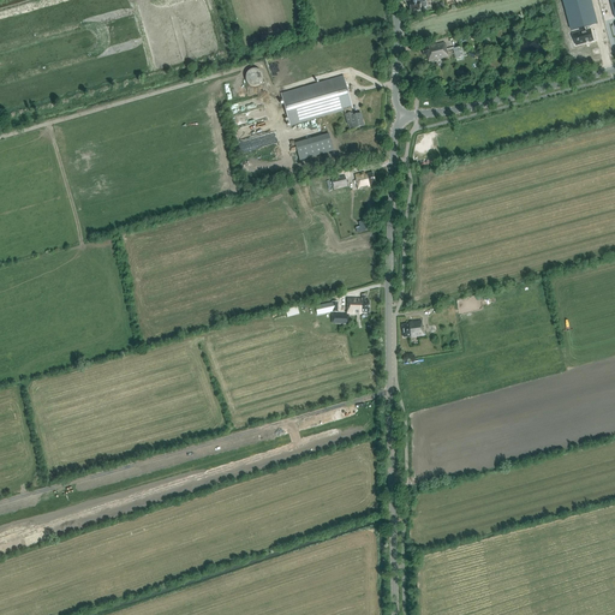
[(427,3),(425,1),(422,3),(422,0),(412,0),(413,3),(410,4),(411,10),(411,9),(417,9),(417,10),(417,11),(419,10),(421,10),(421,7),(427,7),(427,6),(427,3)]
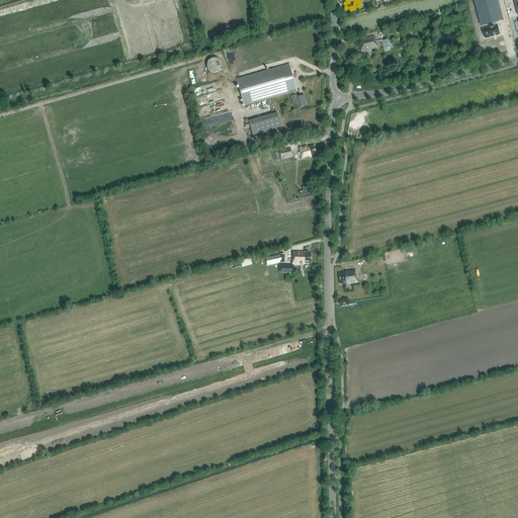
[(495,0),(473,0),(480,21),(489,19),(490,22),(481,25),(483,34),(497,30),(494,21),(493,18),(500,16),(495,0)]
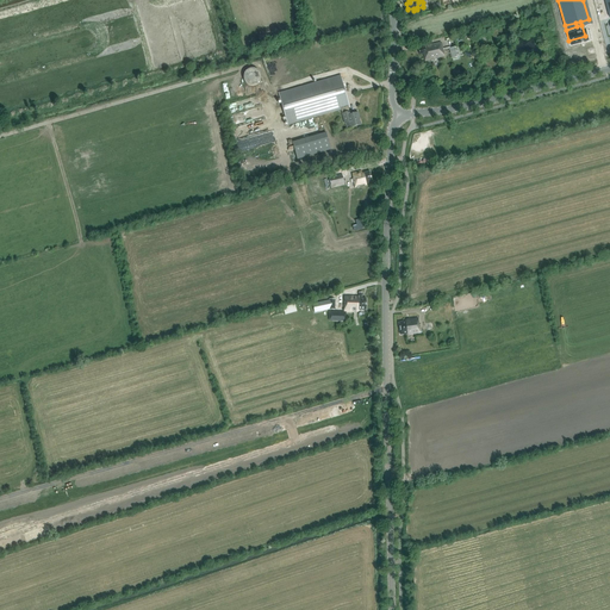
[(441,43),(424,47),(424,48),(418,49),(419,55),(423,54),(424,61),(444,56),(441,43)]
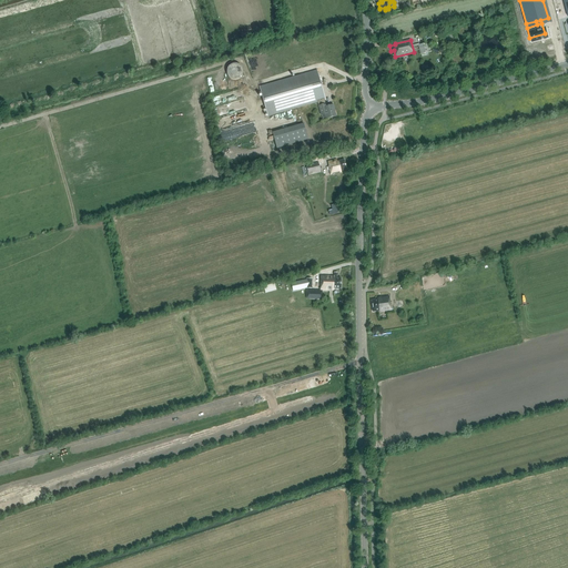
[(432,50),(429,42),(418,46),(421,54),(429,52),(428,51),(432,50)]
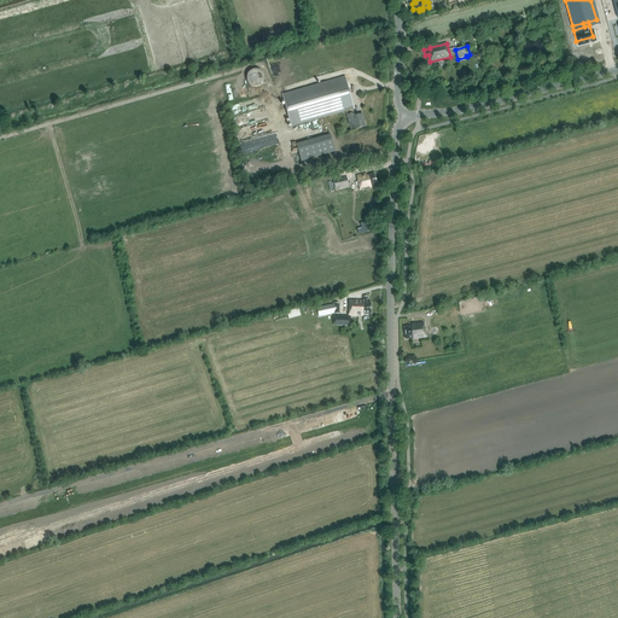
[(255,87),(257,87),(258,86),(261,86),(262,85),(263,83),(263,81),(264,80),(264,77),(264,76),(263,74),(263,73),(262,71),(261,70),(258,69),(257,69),(255,69),(254,69),(251,69),(250,70),(249,71),(248,73),(246,74),(246,76),(246,77),(246,80),(246,81),(248,83),(249,85),(250,86),(251,86),(254,87),(255,87)]
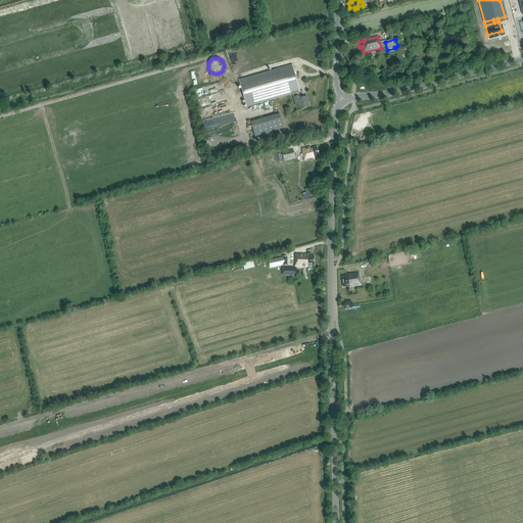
[(291,64),(244,78),(239,80),(246,107),(292,94),(295,106),(299,105),(300,108),(310,106),(306,96),(299,98),(298,92),(299,92),(291,64)]
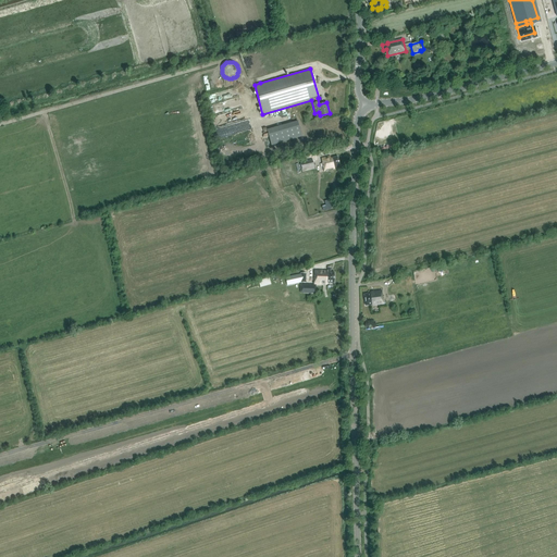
[(301,136),(297,121),(267,130),(271,145),(301,136)]
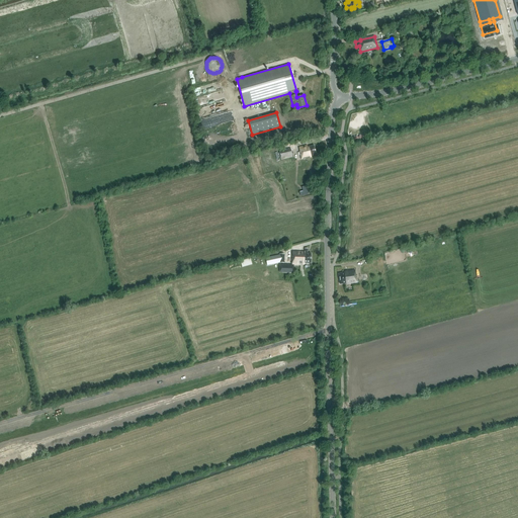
[(307,147),(299,148),(300,153),(299,153),(301,160),(312,157),(311,156),(317,155),(314,146),(308,148),(307,147)]
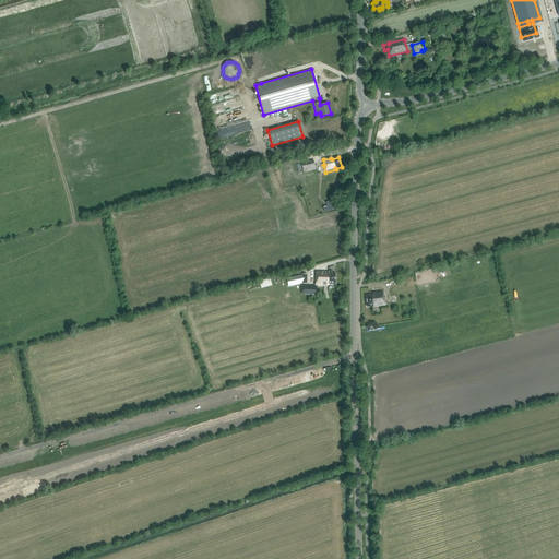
[(316,169),(313,159),(301,162),(304,171),(316,169)]
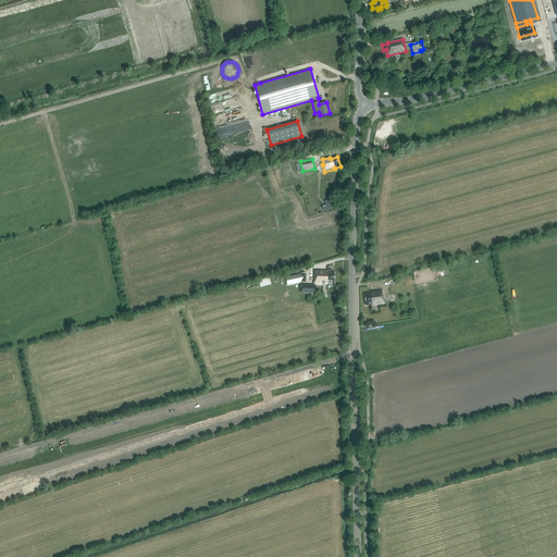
[(314,271),(314,284),(327,284),(327,283),(334,283),(334,273),(331,273),(331,268),(327,268),(327,271),(314,271)]
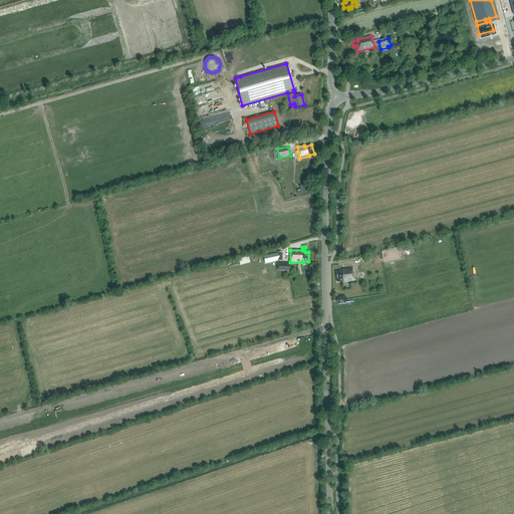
[(277,253),(264,256),(265,263),(277,261),(282,261),(282,252),(277,252),(277,253)]
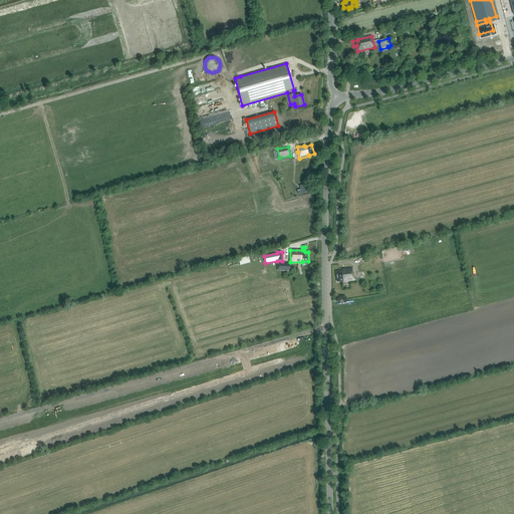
[(341,270),(341,271),(336,272),(337,282),(342,281),(343,282),(354,280),(352,268),(341,270)]
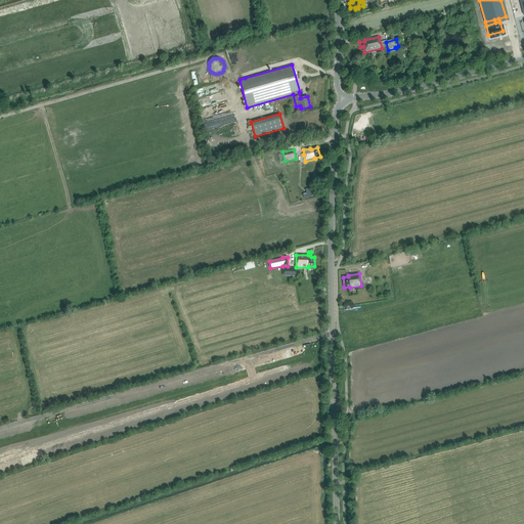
All buildings are outlined.
